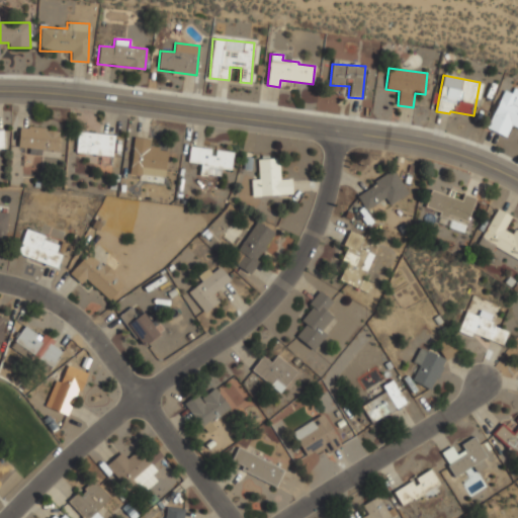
[(487,130),(506,137),(511,125),(517,127),(517,89),(513,88),(511,93),(503,90),(487,130)]
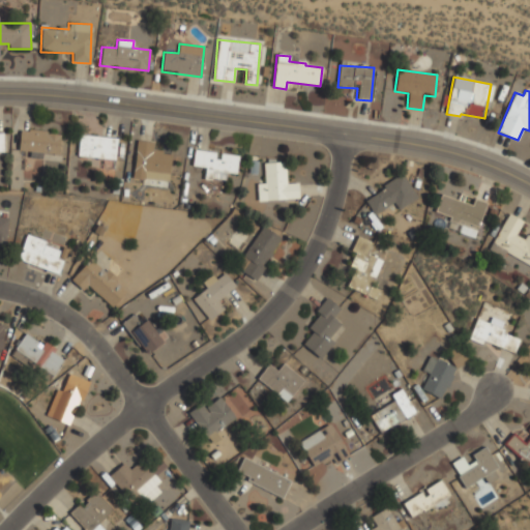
[(59,156),(60,131),(20,130),(19,155),(59,156)]
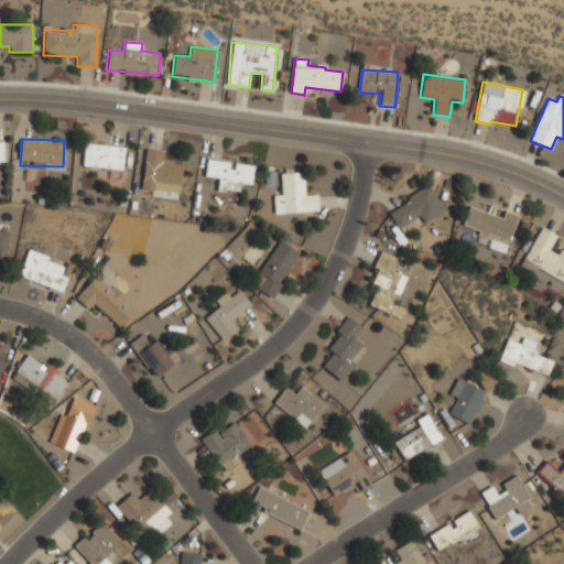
[(121,177),(125,148),(85,143),(83,166),(111,170),(111,176),(121,177)]
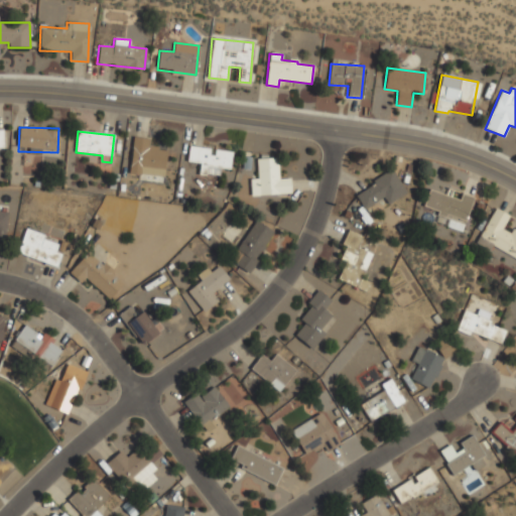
[(130,174),(164,175),(165,149),(149,148),(149,138),(132,138),(130,174)]
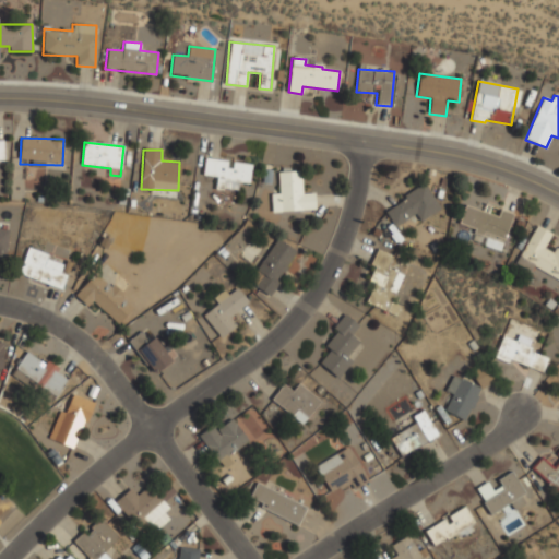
[(203,177),(215,178),(214,189),(238,191),(238,182),(249,183),(251,163),(205,159),(203,177)]
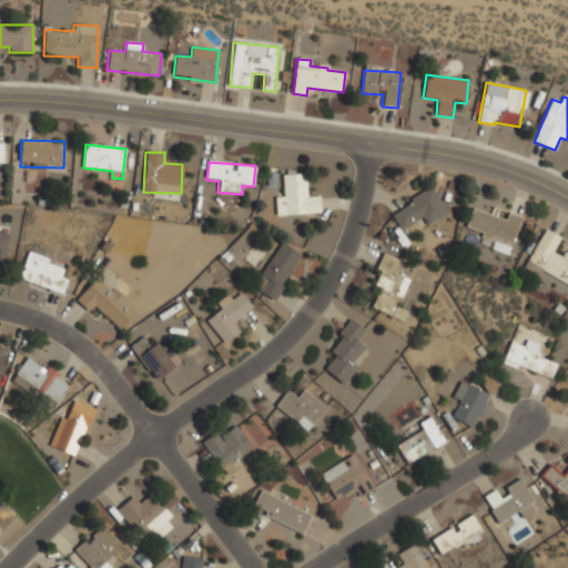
[(320,196),(307,196),(306,174),(283,174),(284,196),(276,196),(276,215),(320,214),(320,196)]
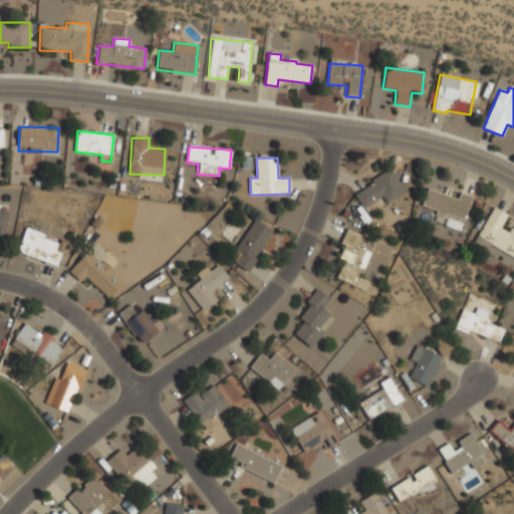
[(353,194),(364,210),(382,198),(388,205),(407,192),(391,169),(353,194)]
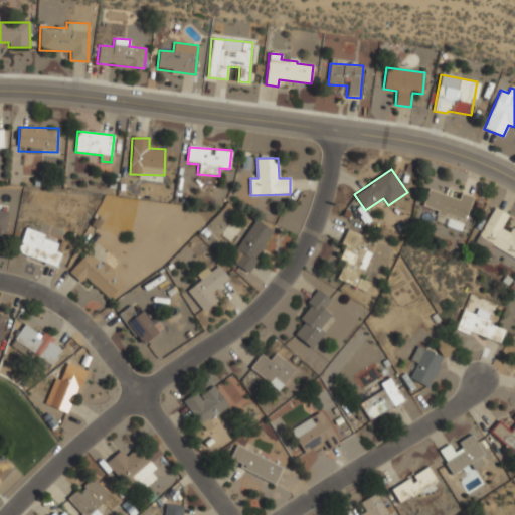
[(430,190),(460,201),(463,194),(475,199),(466,222),(448,215),(447,218),(439,215),(440,212),(423,206),(430,190)]
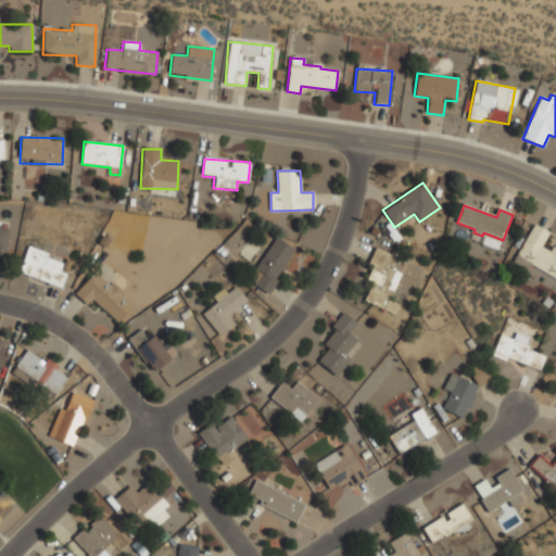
[(555,249),(544,243),(550,232),(533,224),(515,258),(555,279),(555,249)]
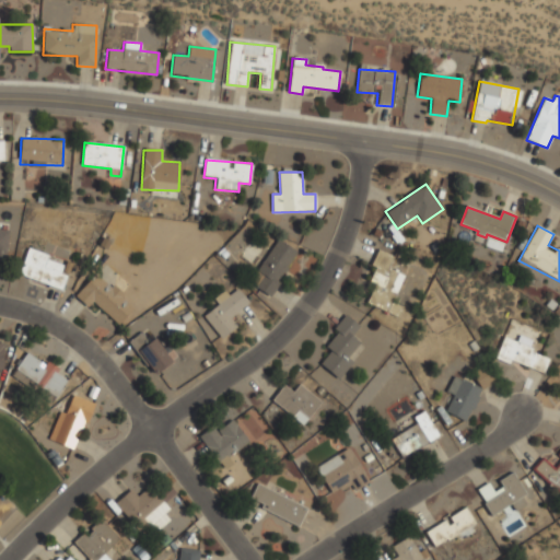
[(0,228),(0,263),(6,264),(9,229),(0,228)]
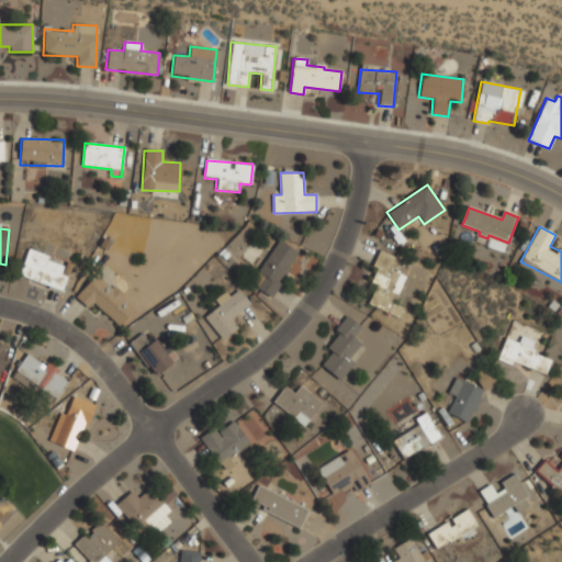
[(299,253),(278,239),(250,284),(271,298),(299,253)]
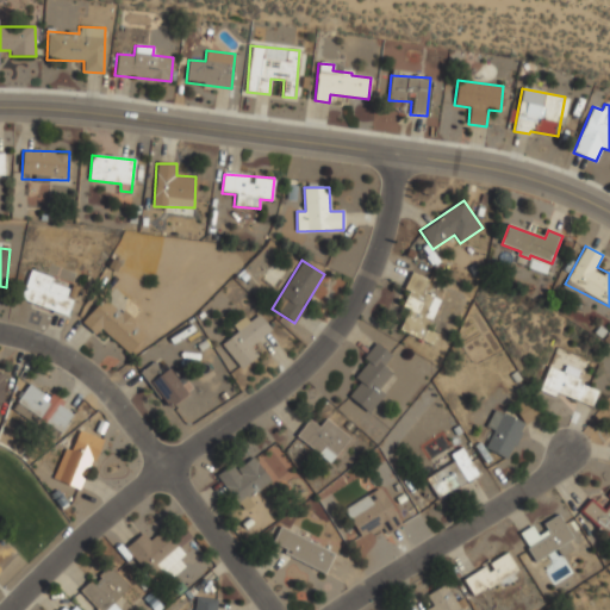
[(66,316),(76,286),(30,271),(20,300),(66,316)]
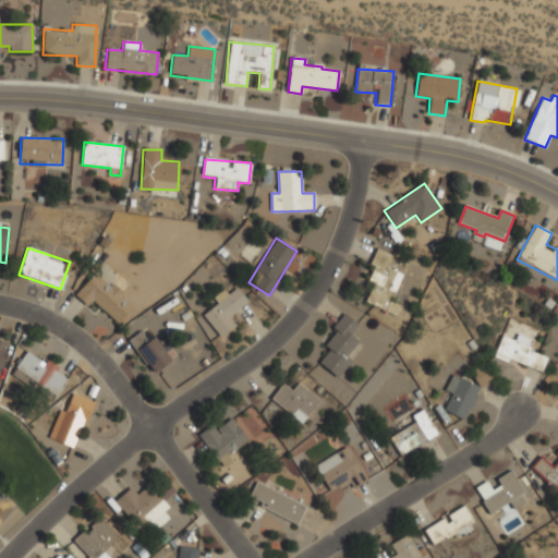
[(402,274),(387,267),(392,255),(377,250),(365,280),(373,283),(365,303),(397,315),(400,306),(390,302),(402,274)]
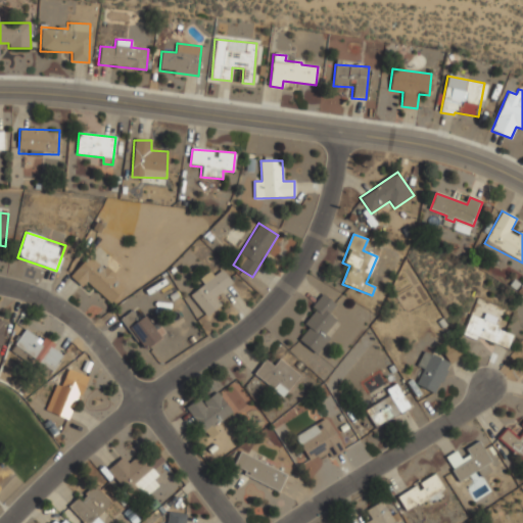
[(125,289),(95,252),(69,274),(82,289),(91,282),(107,303),(125,289)]
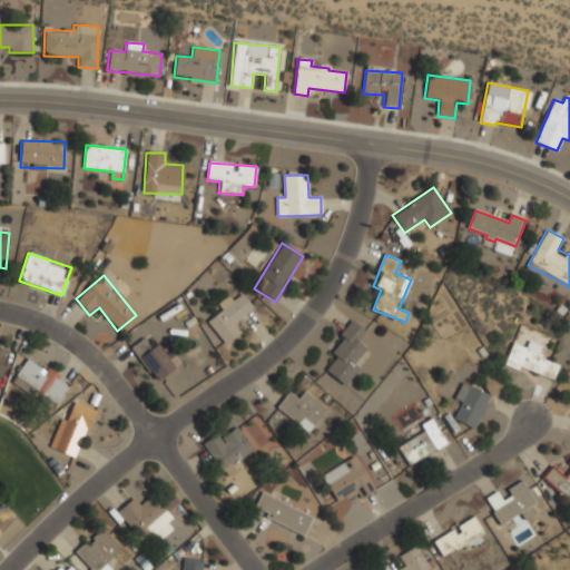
[(253,308),(242,294),(232,301),(228,296),(216,305),(220,311),(207,322),(225,345),(242,332),(235,323),(253,308)]
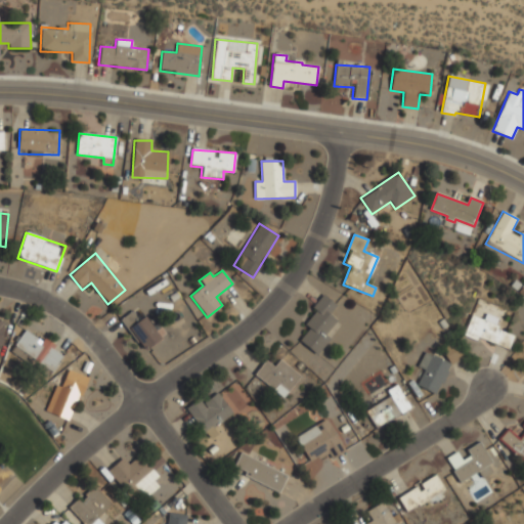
[(341,324),(330,314),(337,306),(324,296),(302,322),(309,329),(299,341),(316,354),(341,324)]
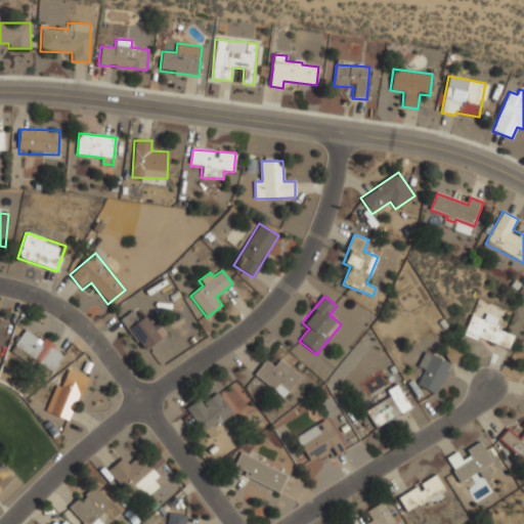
[(161,338),(137,307),(121,319),(143,351),(161,338)]
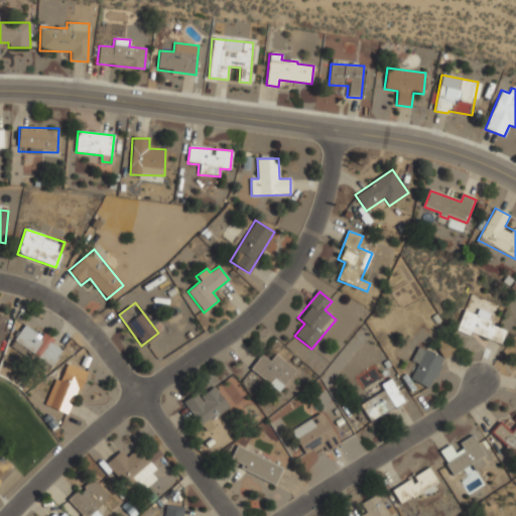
[(501,344),(506,330),(488,325),(492,313),(478,308),(477,314),(464,310),(458,330),(501,344)]
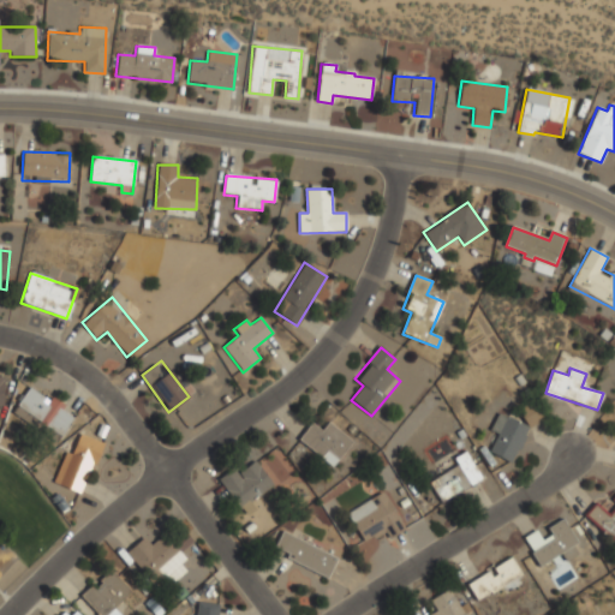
[(12,413),(57,442),(75,413),(51,398),(49,400),(29,388),(12,413)]
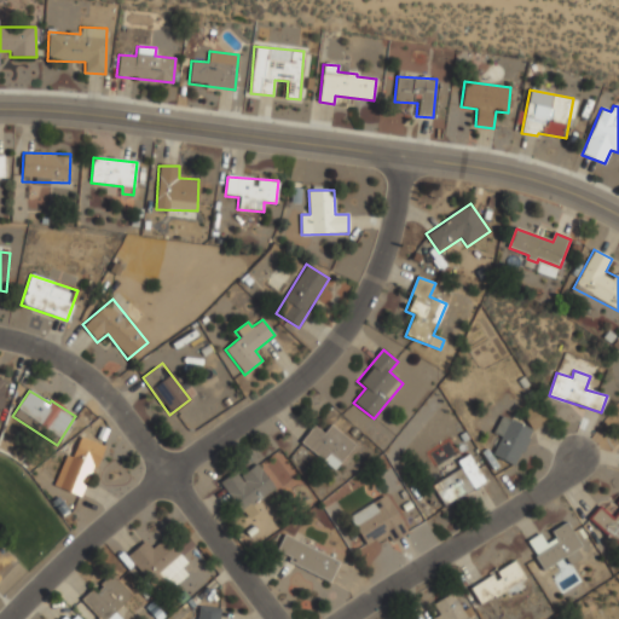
[(515,467),(544,412),(530,405),(520,423),(503,414),(492,435),(501,439),(492,453),(515,467)]
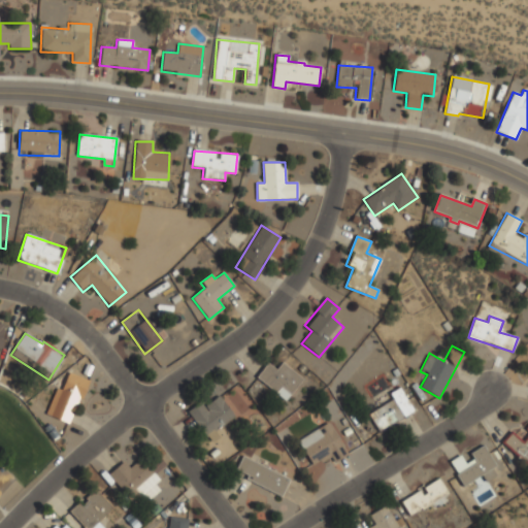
[(283,401),(303,381),(283,361),(275,369),(268,363),(257,375),(283,401)]
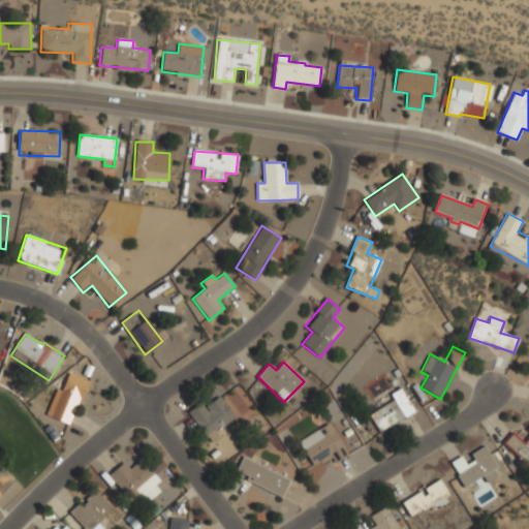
[(47,415),(69,426),(89,381),(66,371),(47,415)]
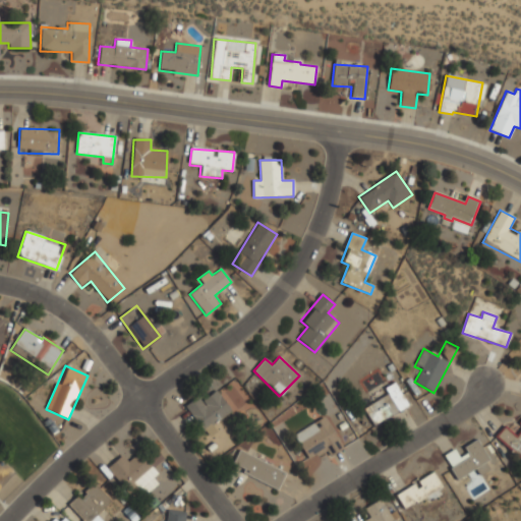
[(384,389),(387,395),(363,409),(373,426),(409,406),(395,383),(384,389)]
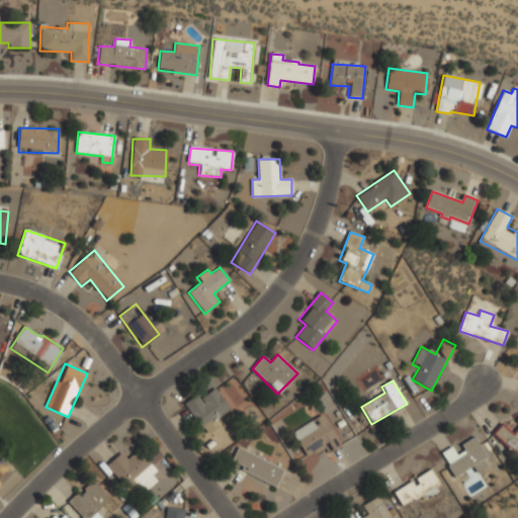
[(185,407),(199,430),(230,411),(214,387),(185,407)]
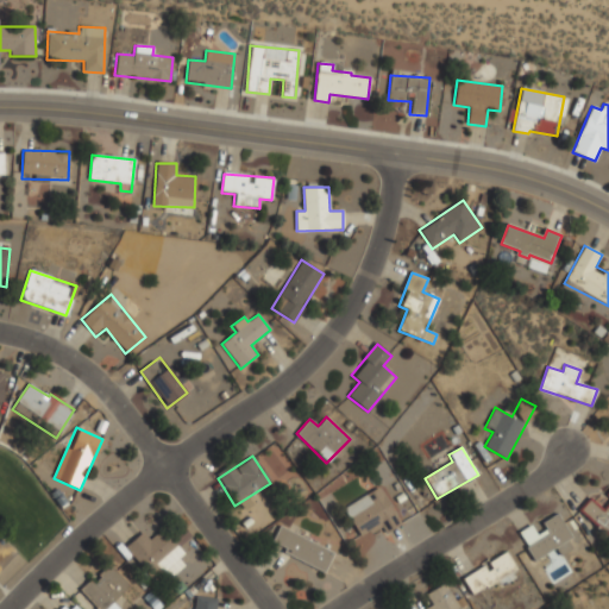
[(381,537),(401,525),(380,488),(343,508),(359,538),(376,528),(381,537)]
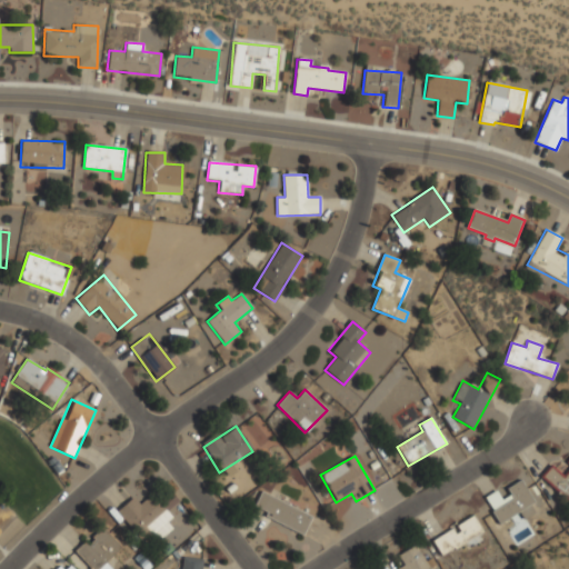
[(568,458),(563,465),(559,460),(542,476),(565,499),(568,493),(568,458)]
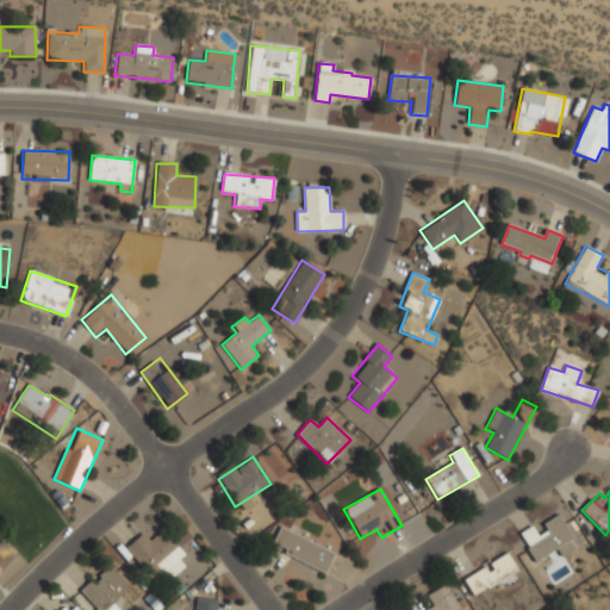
[(561,555),(576,548),(559,514),(542,522),(547,531),(537,536),(533,527),(520,533),(534,561),(558,549),(561,555)]
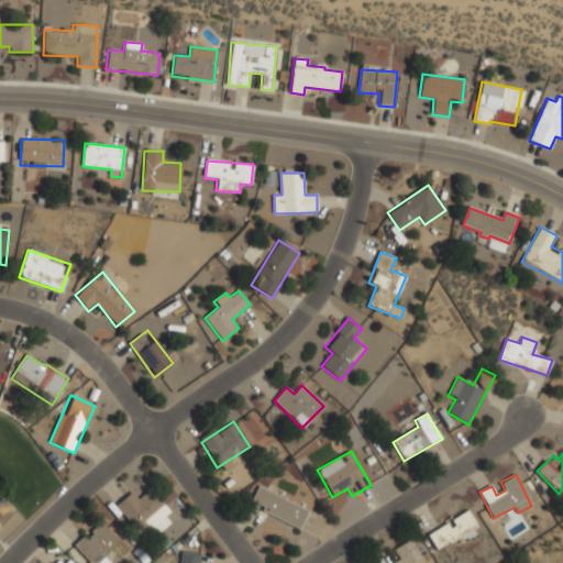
[(299,529),(309,510),(258,486),(249,505),(299,529)]
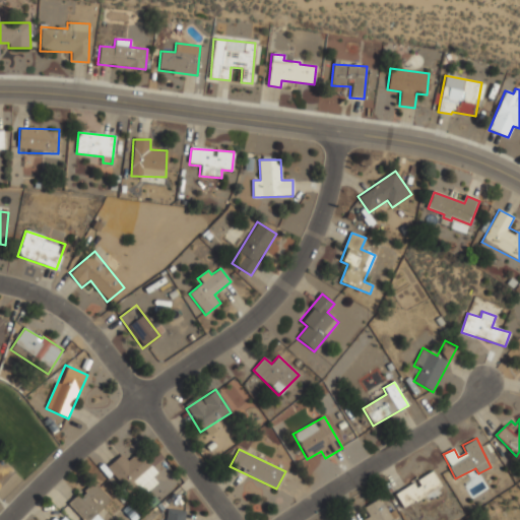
[(107,467),(128,494),(137,486),(143,495),(157,482),(153,477),(158,473),(140,451),(128,461),(122,454),(107,467)]
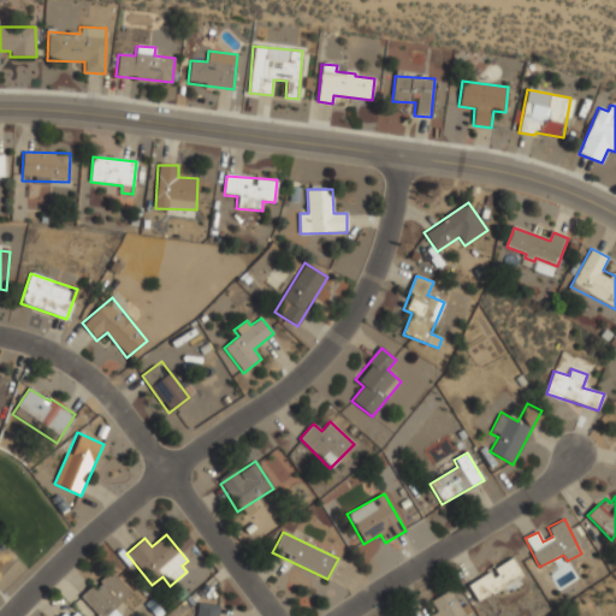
[(523,575),(511,557),(468,586),(480,604),(523,575)]
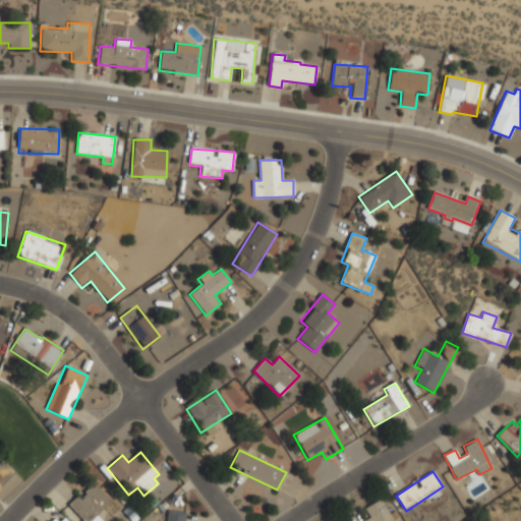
[(111,502),(93,482),(68,506),(82,520),(102,520),(97,515),(111,502)]
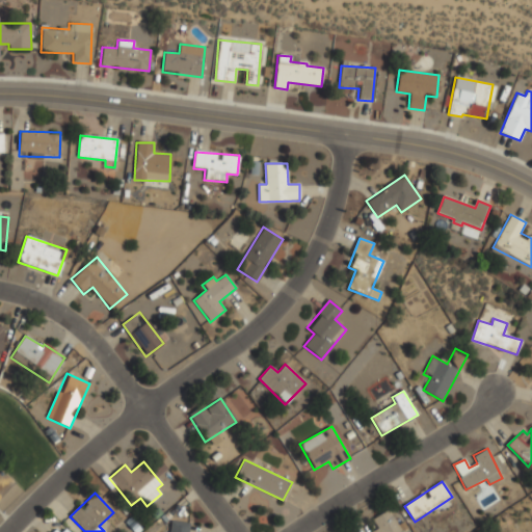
[(372,520),(377,529),(372,531),(402,531),(389,509),(372,520)]
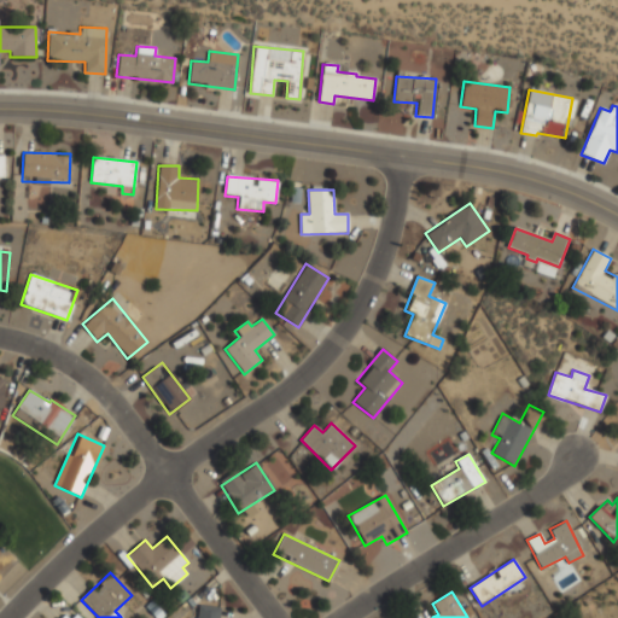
[(220,617),(222,607),(199,605),(197,617),(220,617)]
